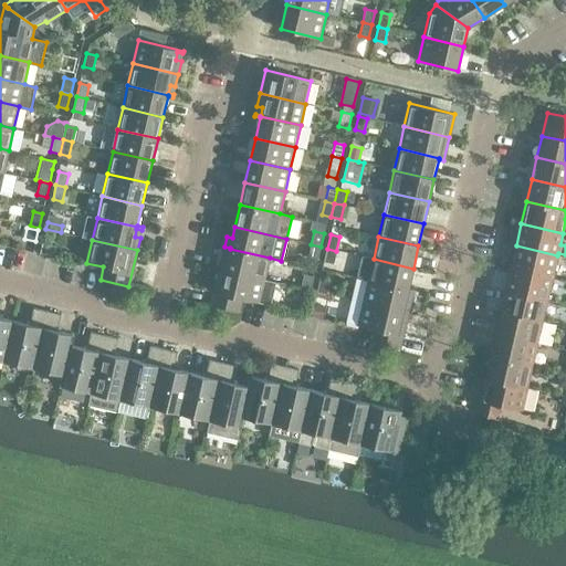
[(55,257),(56,255),(58,248),(45,244),(43,253),(55,257)]
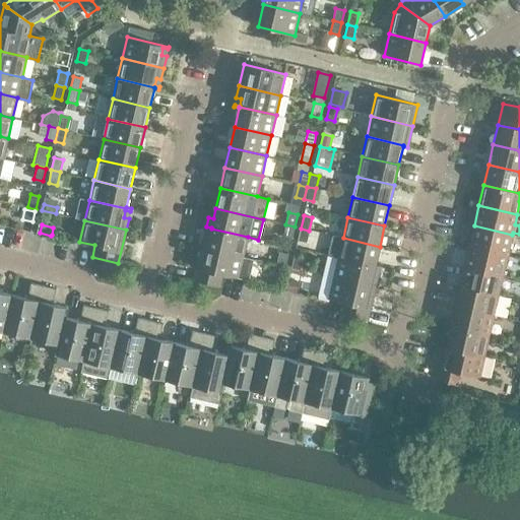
[(291,239),(295,226),(285,224),(283,237),(291,239)]
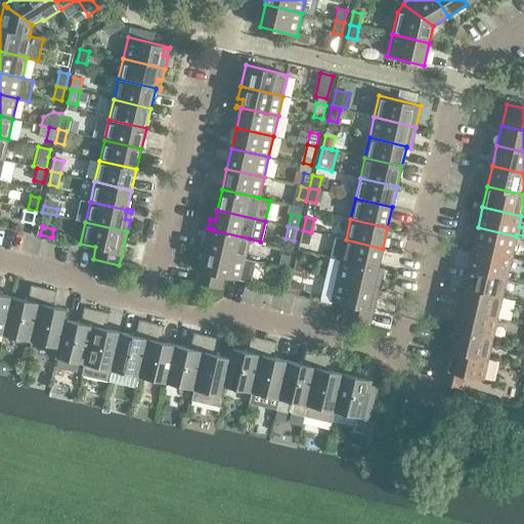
[(512,257),(516,236),(478,227),(473,248),(512,257)]
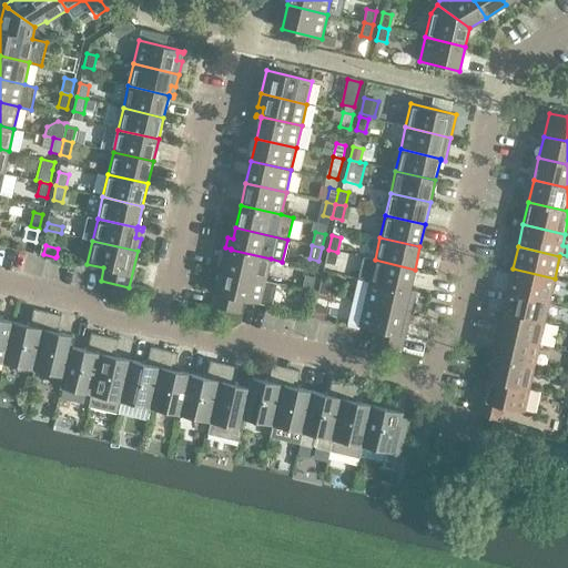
[(265,281),(271,259),(231,250),(231,249),(225,247),(220,271),(265,281)]
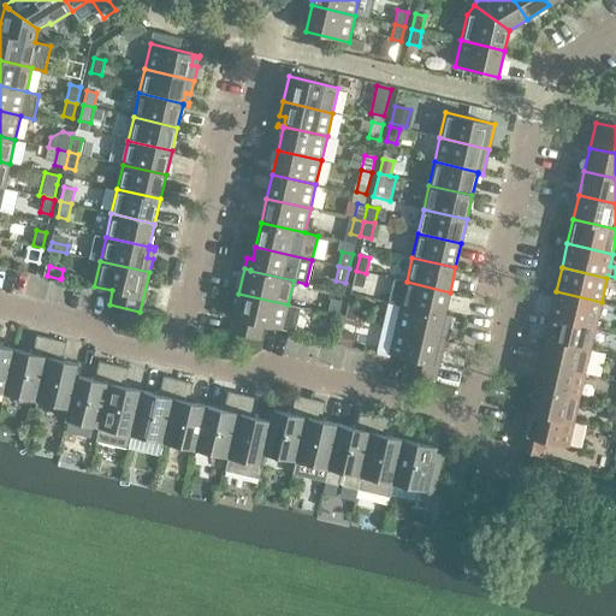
[(363,288),(366,273),(356,271),(353,285),(363,288)]
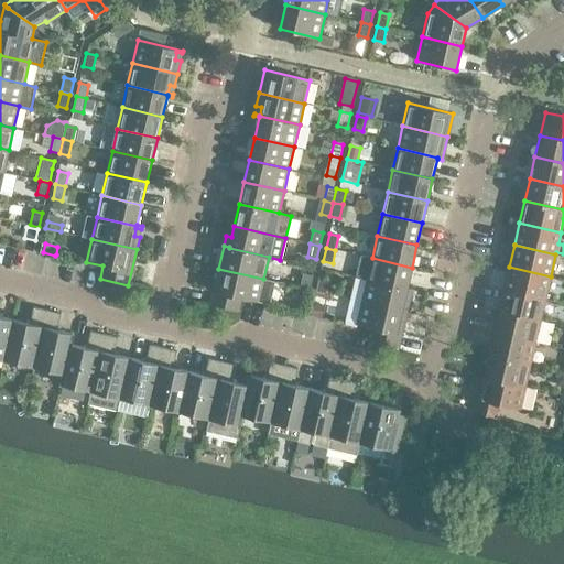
[(407,289),(407,288),(412,268),(372,258),(361,256),(356,278),(407,289)]
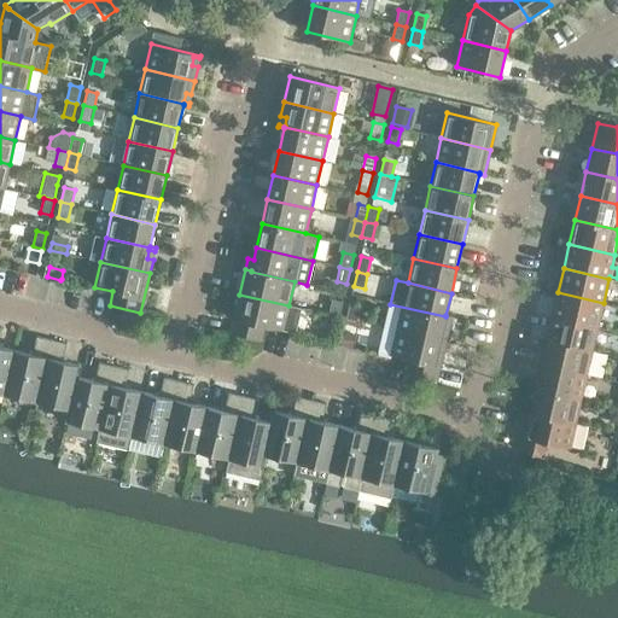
[(598,327),(604,303),(558,292),(552,316),(598,327)]
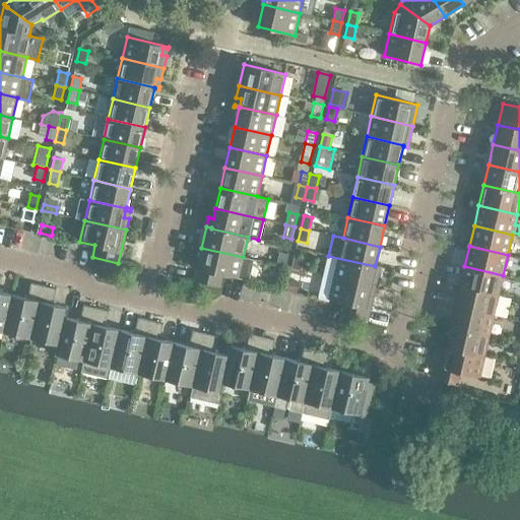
[(254,260),(243,257),(201,248),(194,281),(219,286),(222,275),(249,281),(254,260)]
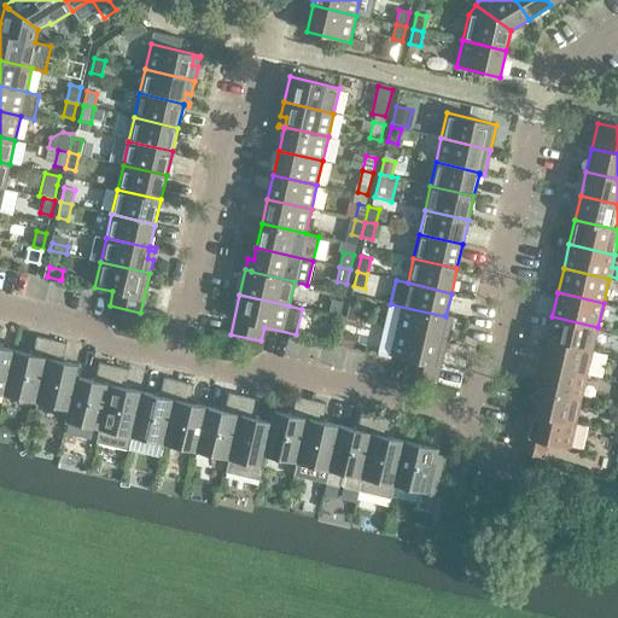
[(339,318),(343,302),(332,299),(328,315),(339,318)]
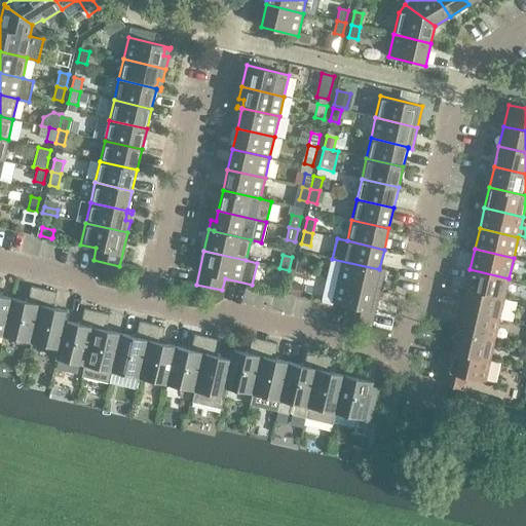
[(303,273),(306,261),(298,259),(295,271),(303,273)]
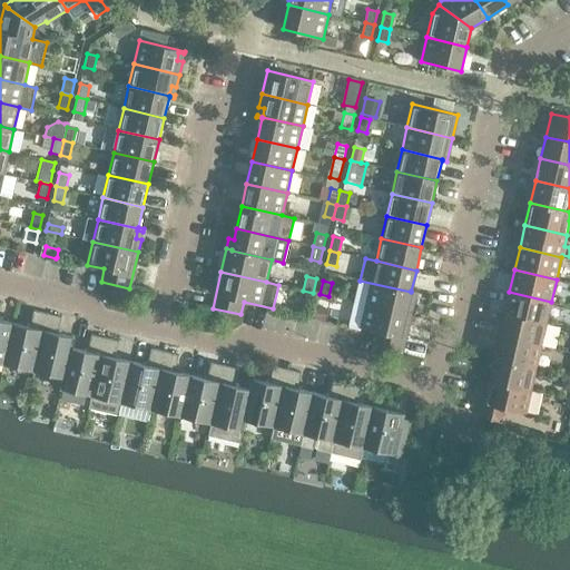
[(416,292),(411,291),(411,292),(360,281),(355,302),(411,315),(416,292)]
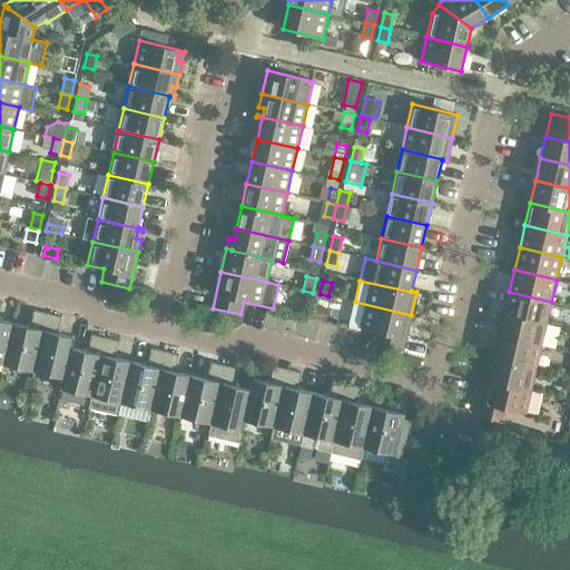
[(547,324),(551,302),(509,292),(504,314),(547,324)]
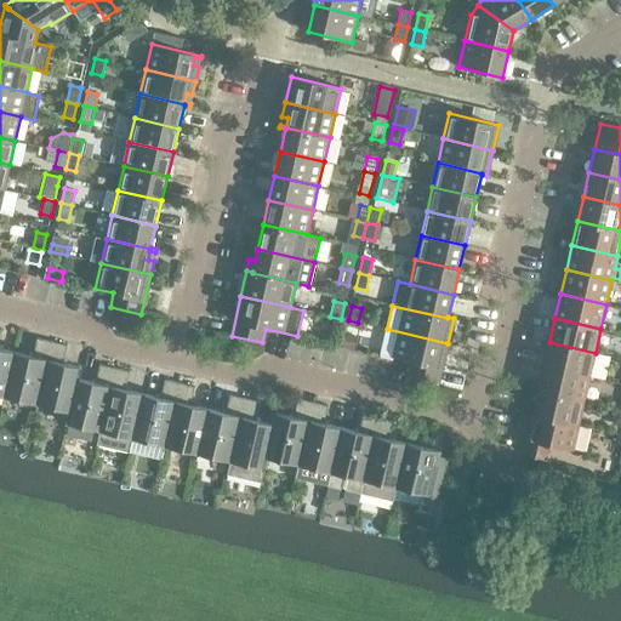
[(0,394),(5,397),(15,352),(0,348),(0,336),(1,330),(0,329),(0,394)]
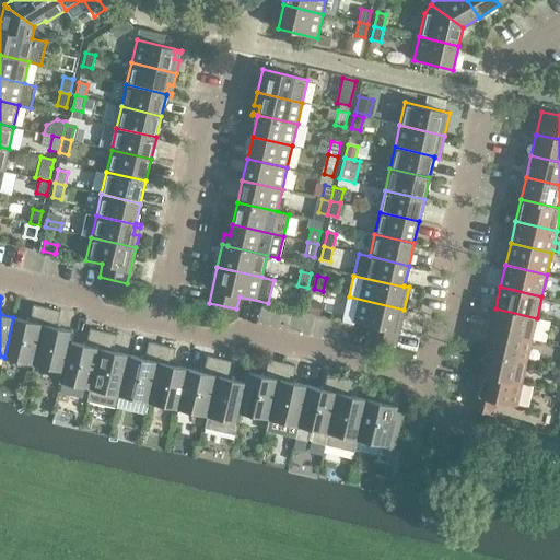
[(396,346),(404,310),(349,296),(343,321),(371,326),(368,339),(396,346)]
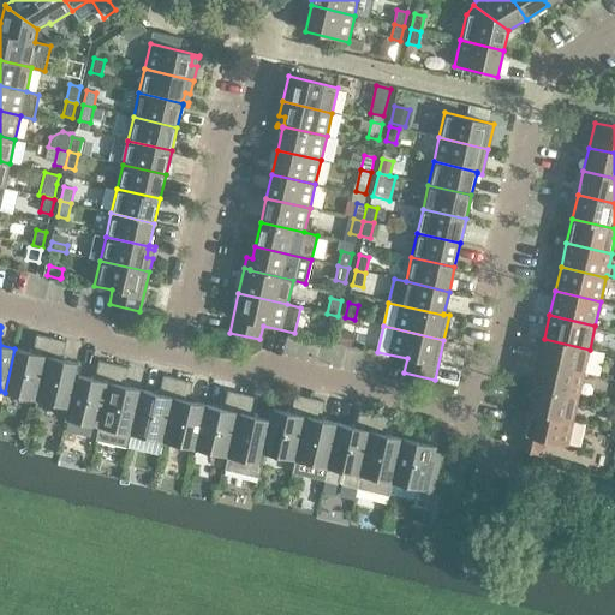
[(341,330),(339,345),(351,347),(354,334),(341,330)]
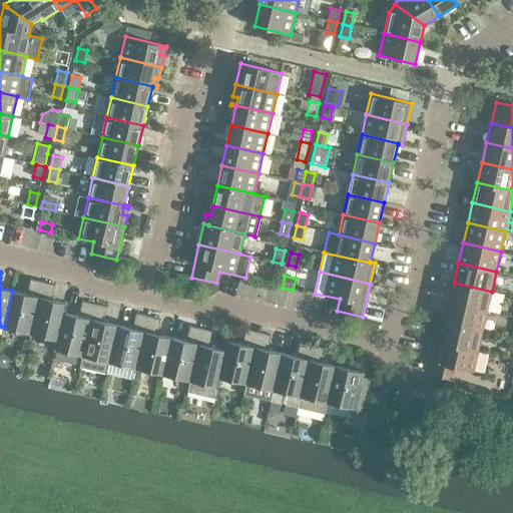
[(31,334),(43,282),(30,280),(27,295),(12,291),(4,328),(31,334)]
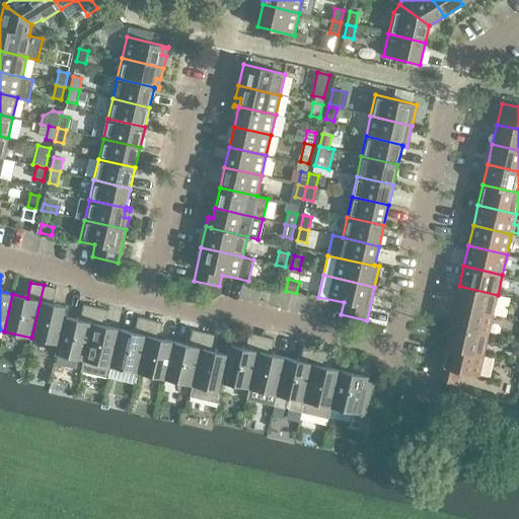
[(56,288),(44,285),(31,338),(58,344),(59,344),(65,316),(66,316),(68,307),(53,304),(56,288)]
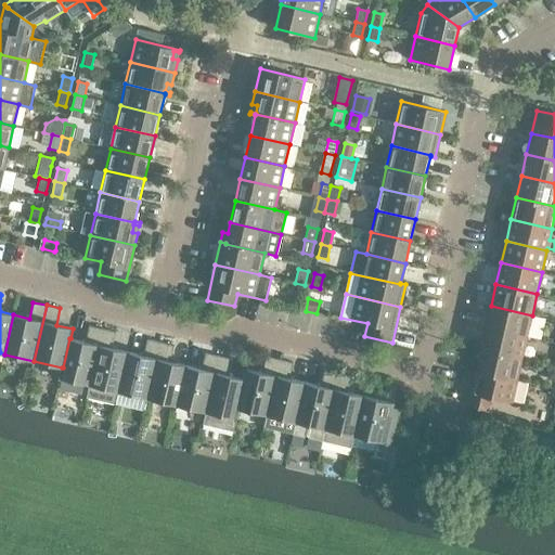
[(527,337),(532,315),(491,306),(486,327),(527,337)]
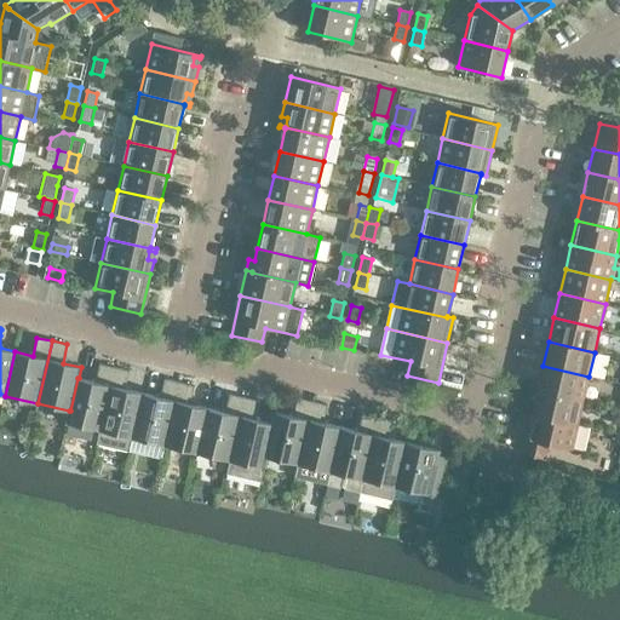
[(99,430),(114,367),(99,363),(95,383),(79,378),(78,378),(70,411),(69,411),(67,422),(99,430)]
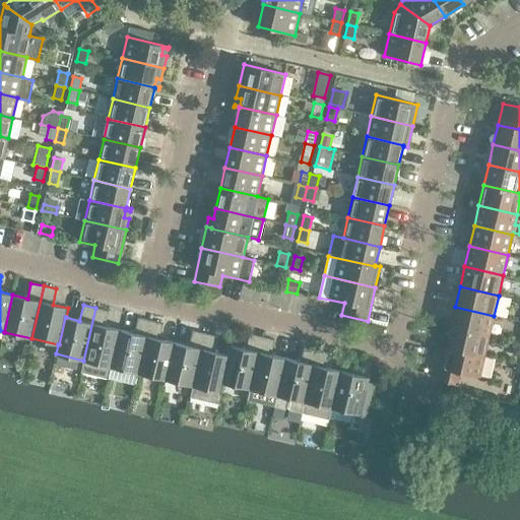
[(489,336),(494,316),(455,307),(451,327),(489,336)]
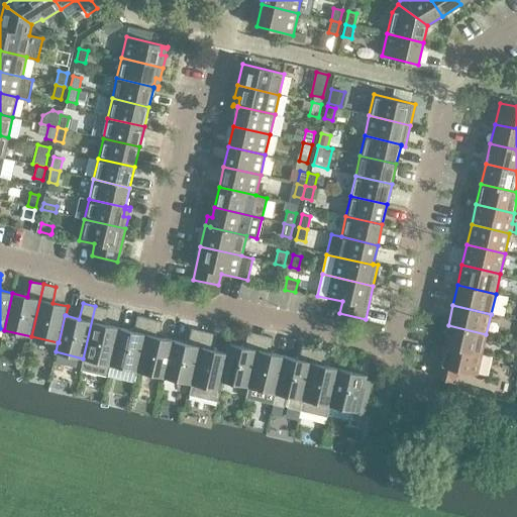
[(108,376),(110,365),(119,328),(104,324),(108,309),(95,306),(83,358),(81,369),(108,376)]
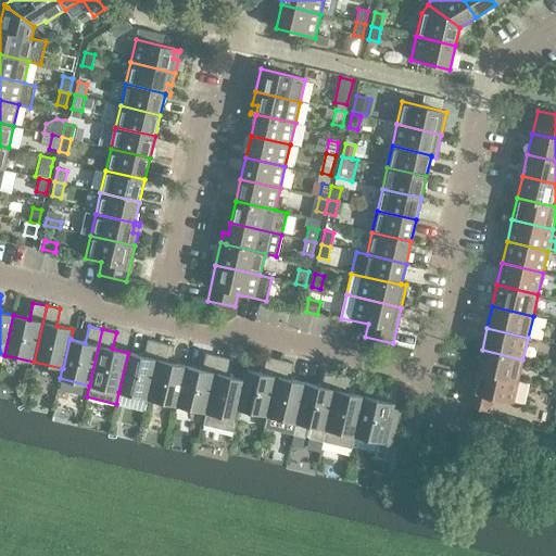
[(148,399),(161,343),(148,340),(143,356),(128,353),(118,392),(148,399)]
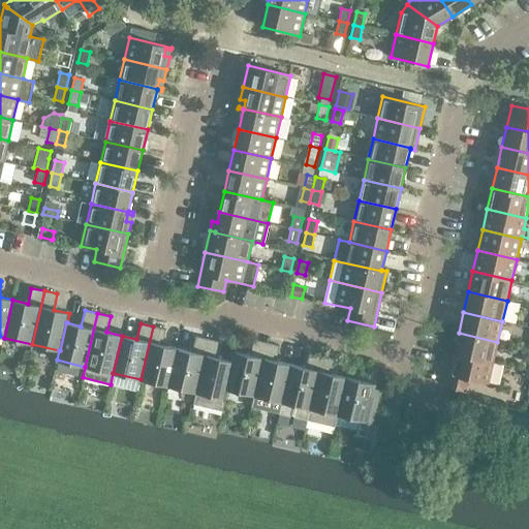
[(168,386),(177,348),(162,345),(166,330),(153,327),(141,379),(168,386)]
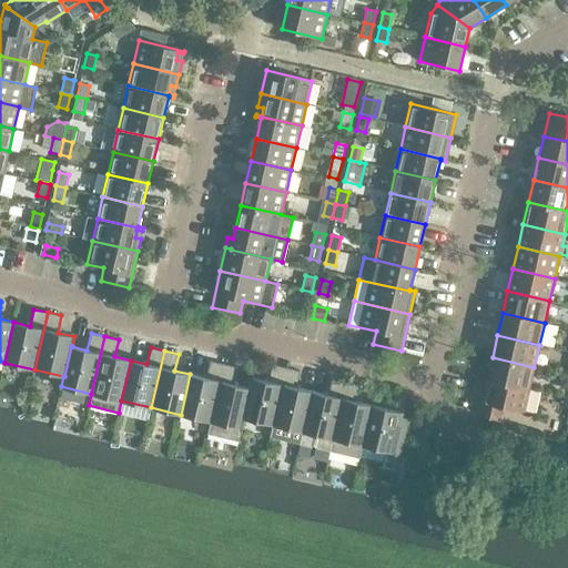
[(529,388),(534,367),(493,357),(487,379),(529,388)]
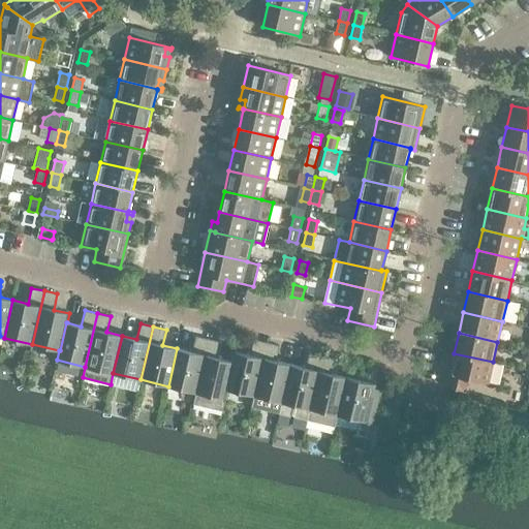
[(196,393),(209,339),(195,336),(192,352),(177,348),(168,386),(196,393)]
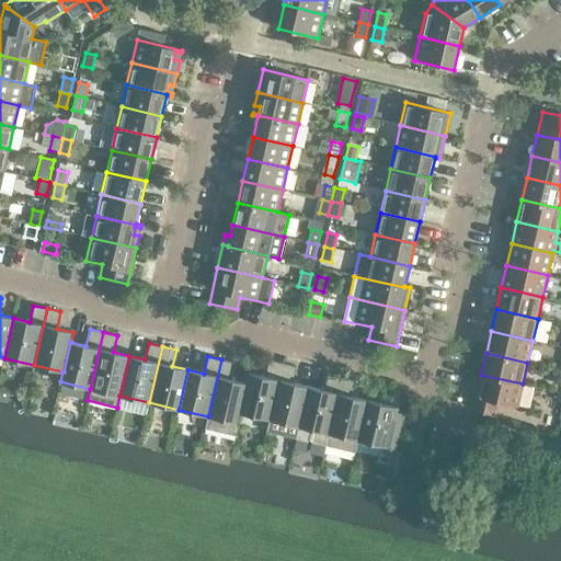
[(247,384),(231,380),(235,363),(221,359),(208,416),(205,427),(236,435),(241,413),(240,413),(247,384)]
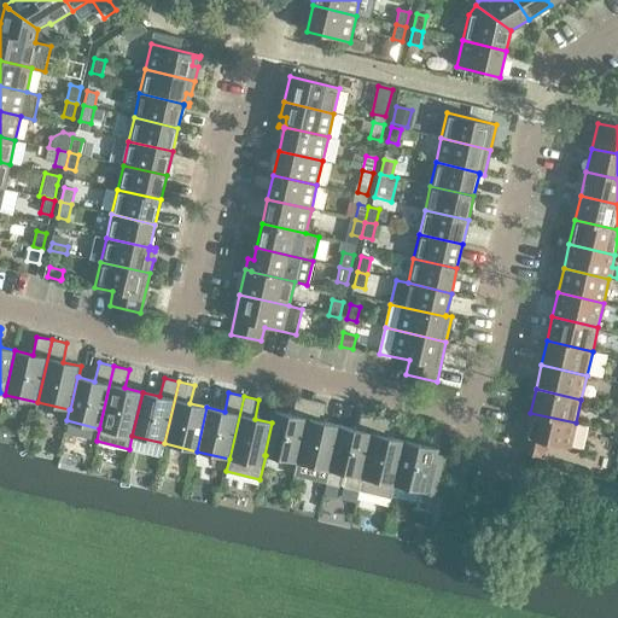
[(297,462),(312,400),(296,397),(292,415),(274,410),(272,423),(264,455),(266,455),(297,462)]
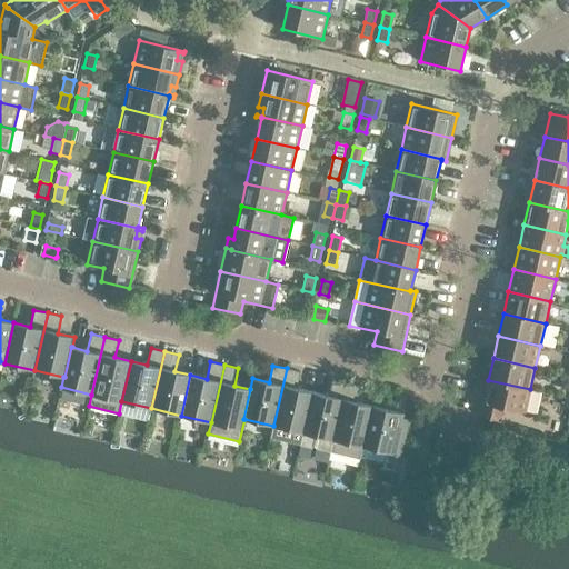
[(303,432),(312,392),(297,388),(300,371),(287,368),(273,426),(303,432)]
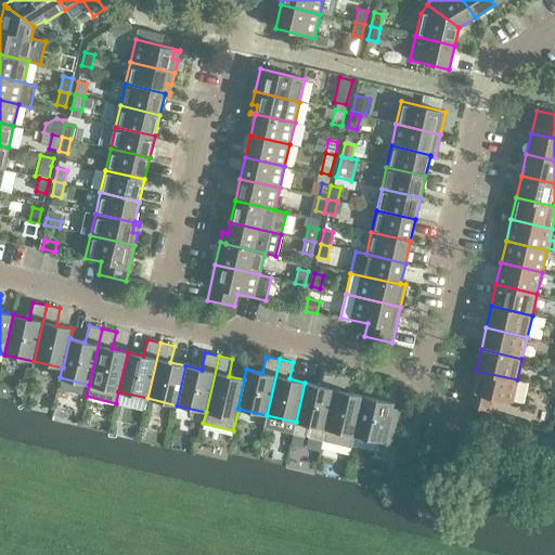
[(322,440),(338,373),(324,370),(321,386),(305,383),(296,422),(293,434),(322,440)]
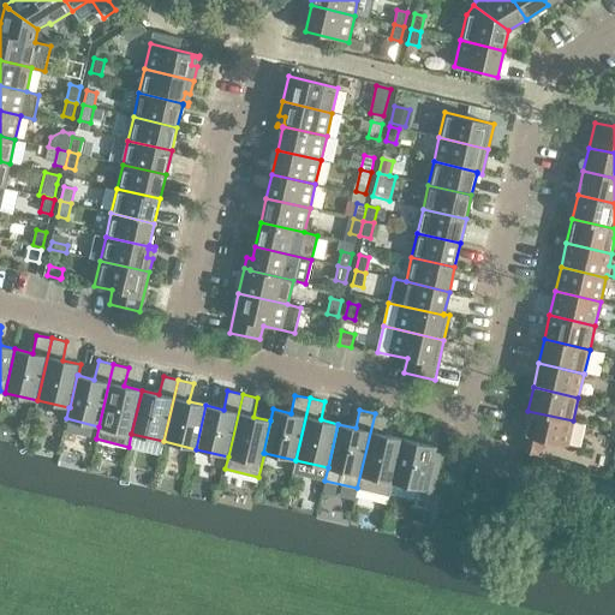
[(567,446),(573,421),(527,411),(518,449),(541,455),(544,441),(567,446)]
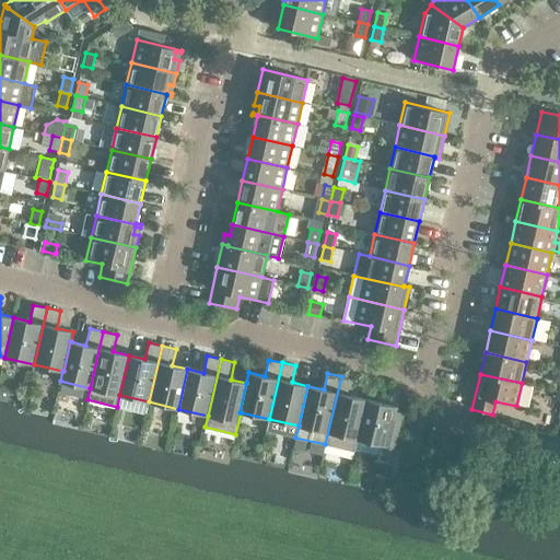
[(357,440),(366,399),(351,396),(354,380),(341,376),(325,444),(354,451),(357,440)]
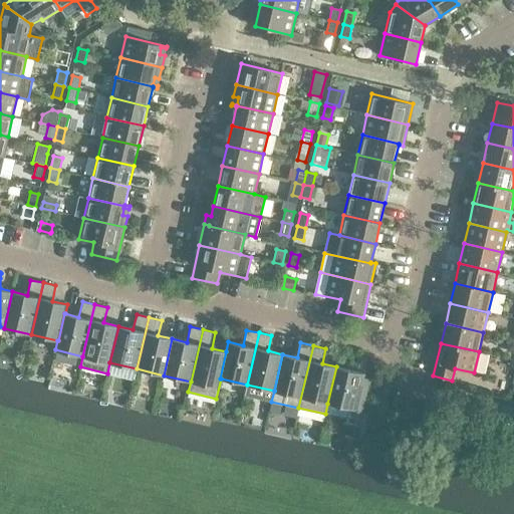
[(364,373),(336,366),(327,404),(368,413),(376,380),(363,377),(364,373)]
